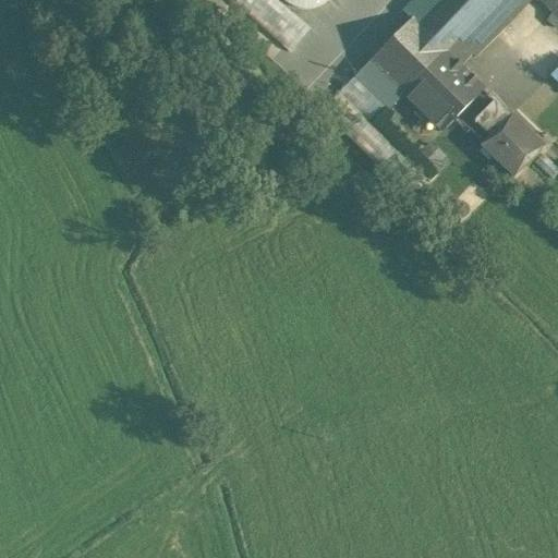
[(281,0),(293,7),(305,10),(318,7),(327,0),(281,0)]
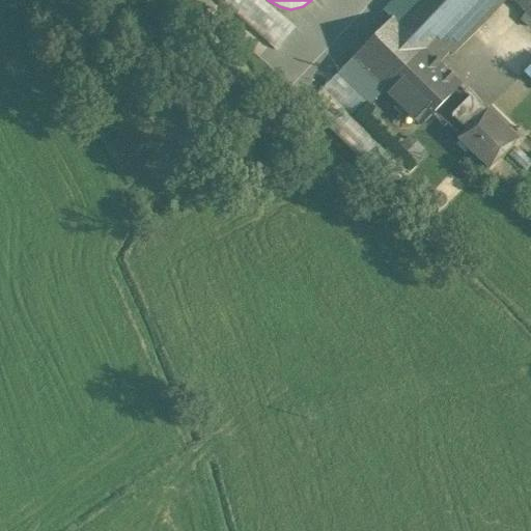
[(393,0),(383,11),(390,20),(396,25),(420,0),(393,0)]
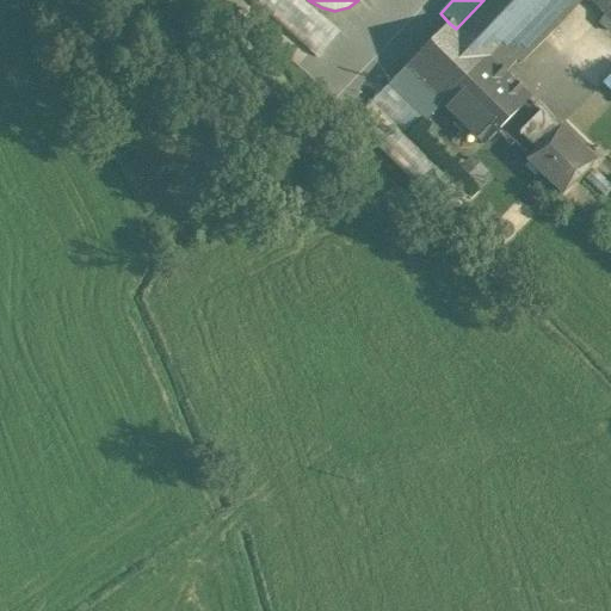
[(483,0),(456,29),(485,56),(498,42),(500,44),(543,0),(483,0)]
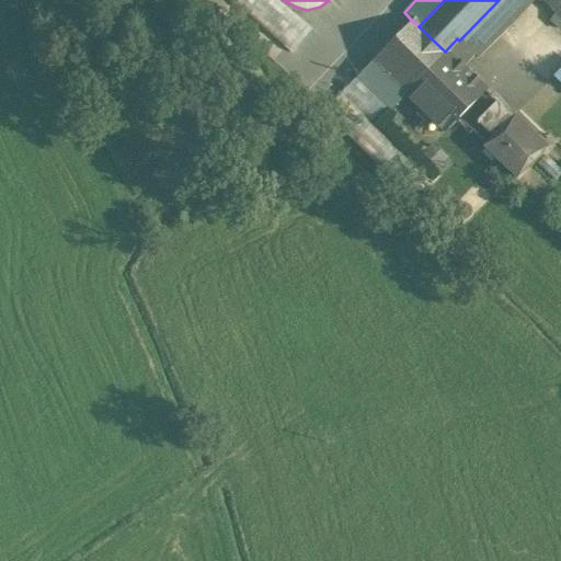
[(499,0),(459,41),(474,55),(474,56),(477,58),(534,0),(499,0)]
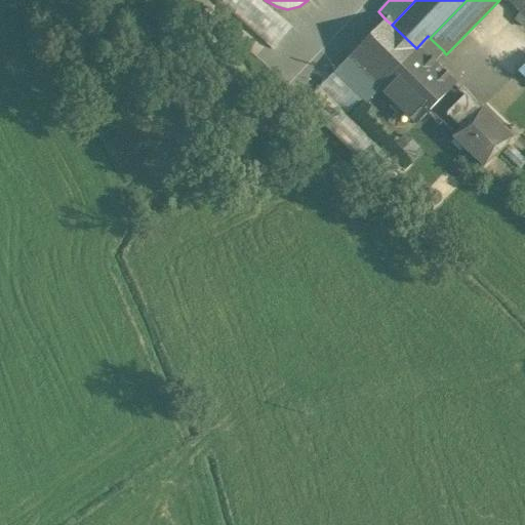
[(524,0),(505,0),(524,18),(524,0)]
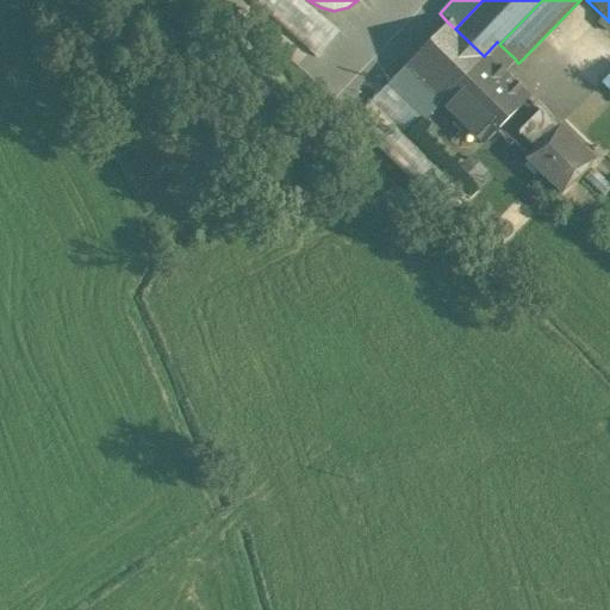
[(455,29),(448,23),(404,68),(477,139),(483,145),(498,129),(527,100),(528,98),(503,74),(502,74),(484,56),(455,29)]
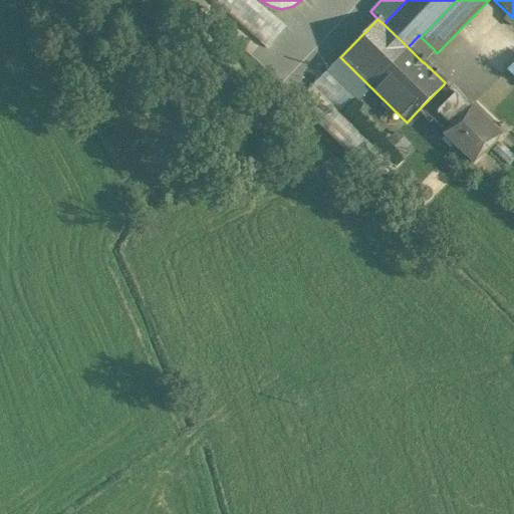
[(421,37),(419,35),(408,47),(423,62),(424,62),(435,51),(435,50),(421,37)]
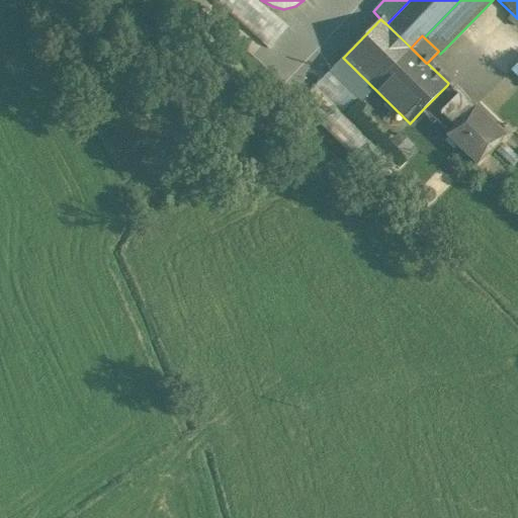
[(405,118),(343,58),(314,85),(377,148),(405,118)]
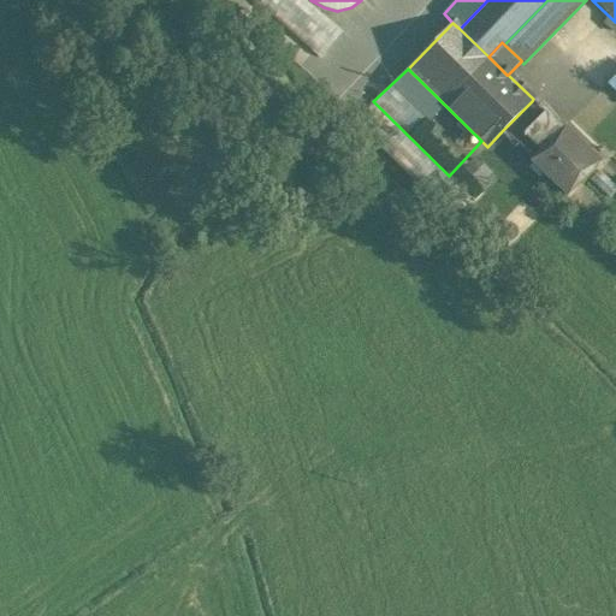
[(532,101),(503,130),(507,134),(503,137),(513,148),(525,136),(540,153),(562,131),(532,101)]
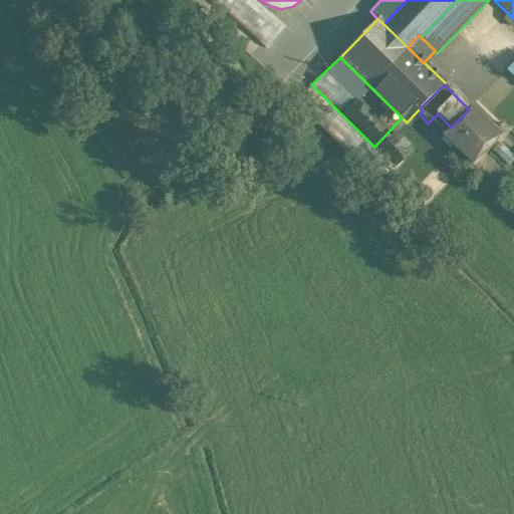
[(500,137),(470,107),(469,109),(451,127),(443,136),(472,165),(500,137)]
